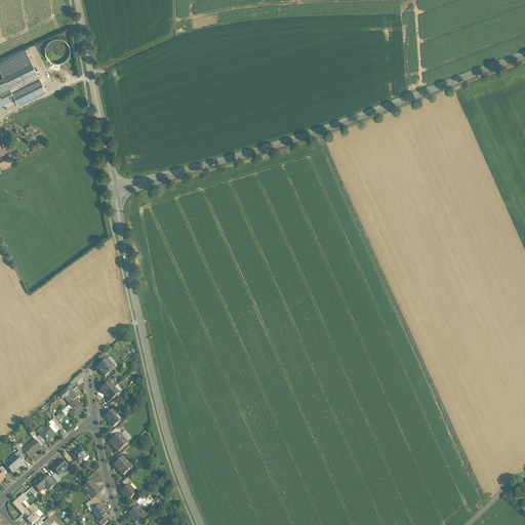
[(7,84),(0,87),(0,106),(2,106),(15,98),(12,92),(40,79),(32,63),(3,76),(7,84)]
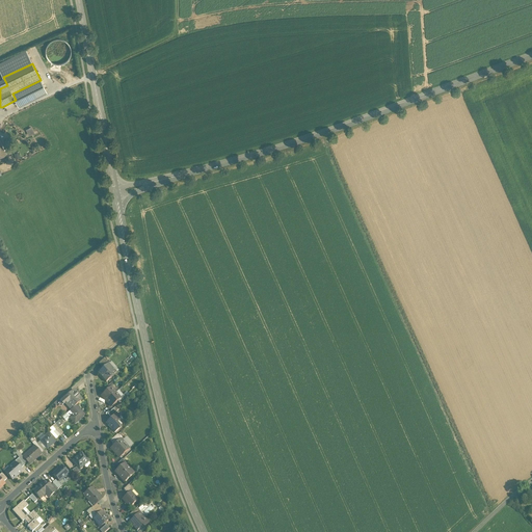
[(31,126),(25,129),(29,135),(34,132),(31,126)]
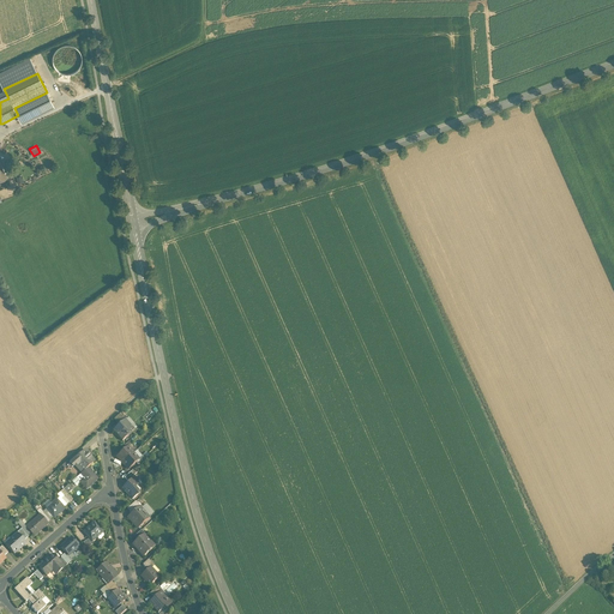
[(126,420),(121,414),(115,420),(120,426),(126,420)]
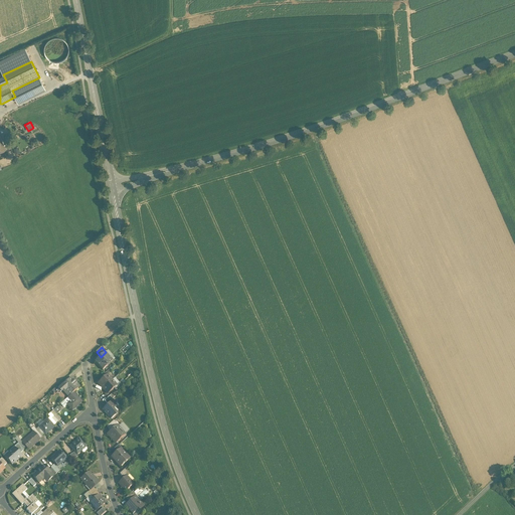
[(101,357),(95,362),(103,370),(113,361),(106,352),(101,357)]
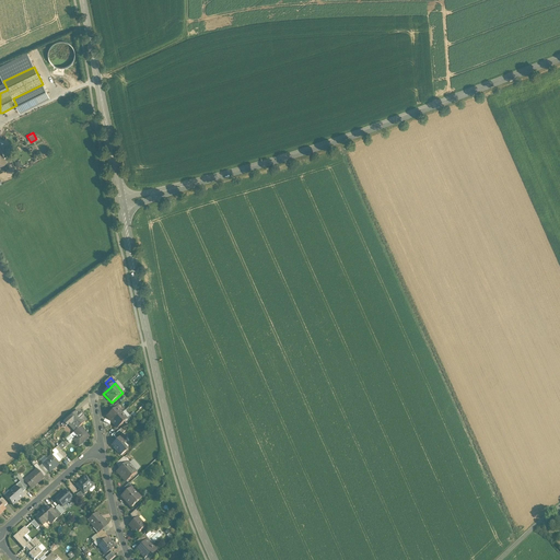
[(114,411),(107,417),(112,423),(123,413),(117,408),(114,411)]
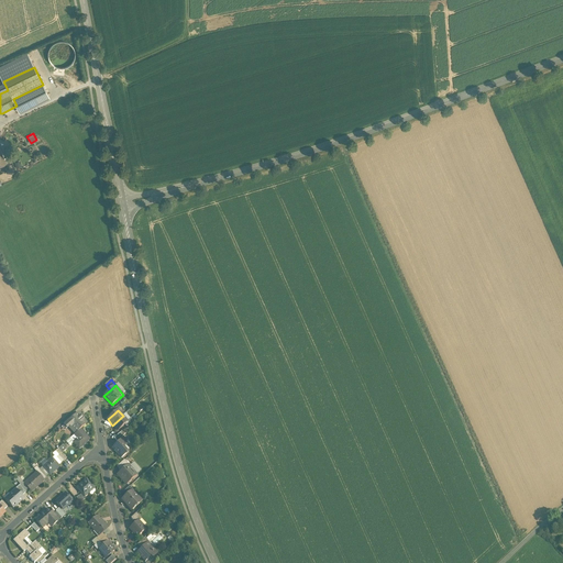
[(78,414),(66,423),(75,433),(75,434),(80,430),(87,423),(78,414)]
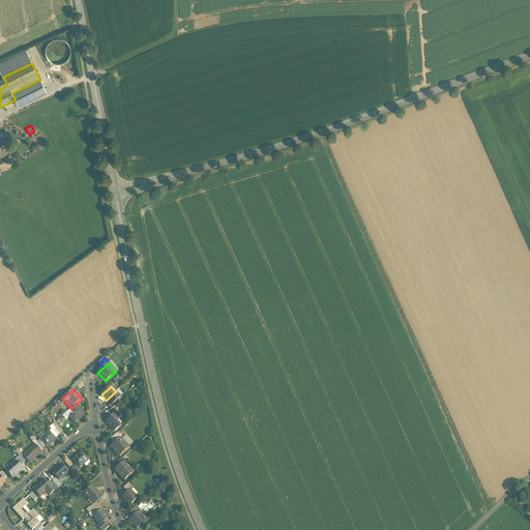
[(116,391),(106,401),(111,406),(117,400),(120,396),(116,391)]
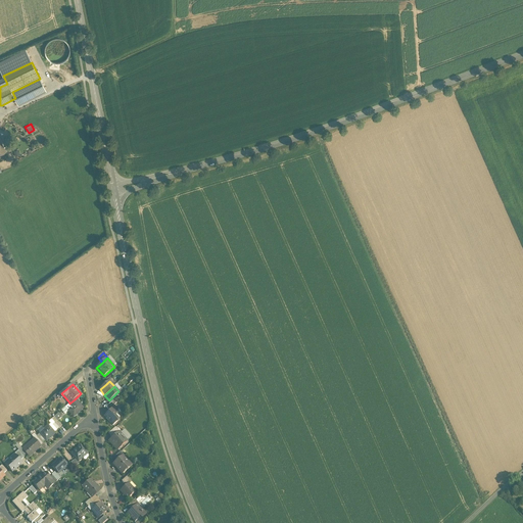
[(123,388),(119,391),(115,394),(117,396),(125,390),(123,388)]
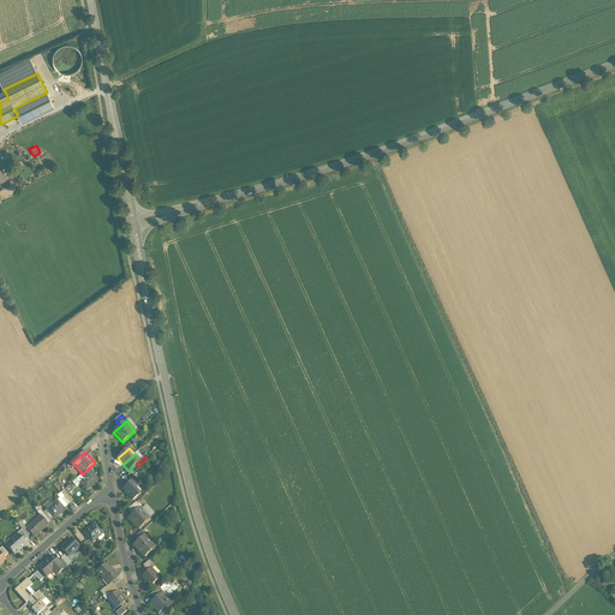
[(97,481),(88,470),(82,475),(77,478),(82,483),(81,484),(87,491),(97,481)]
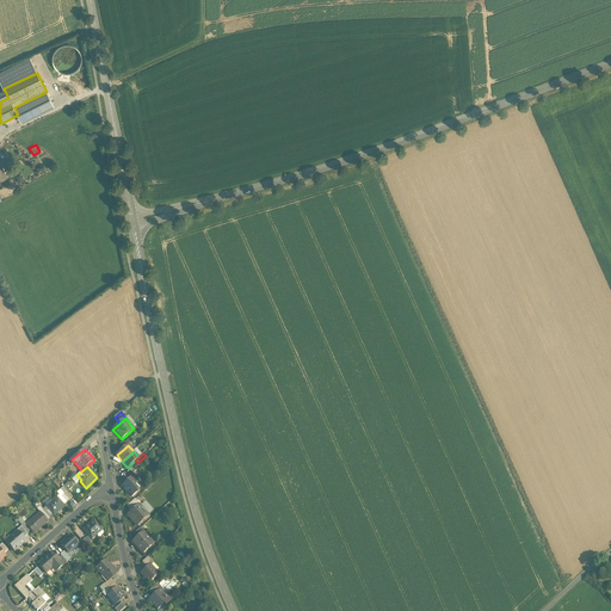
[(130,470),(124,476),(128,481),(134,475),(130,470)]
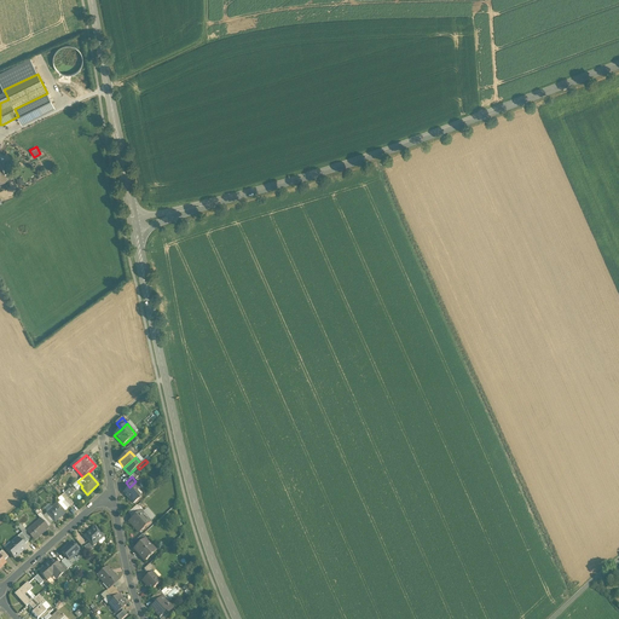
[(129,487),(123,492),(133,504),(142,497),(137,492),(142,487),(136,481),(129,487)]
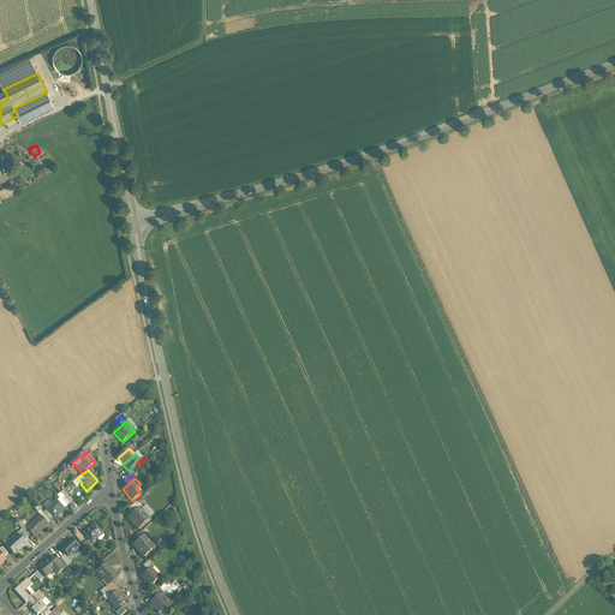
[(69,495),(64,490),(60,494),(64,497),(70,505),(73,501),(69,495)]
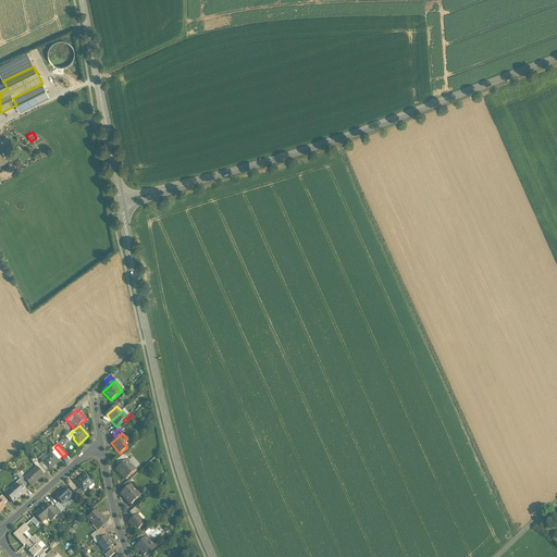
[(59,462),(51,454),(41,461),(49,470),(59,462)]
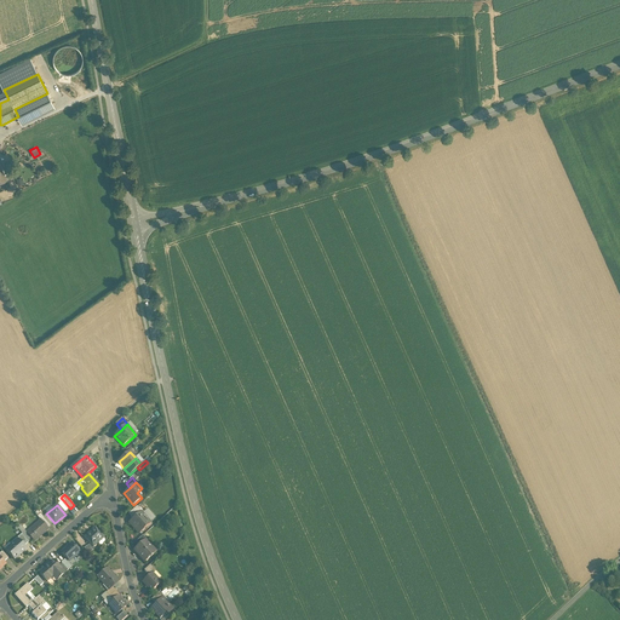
[(137,507),(130,514),(133,518),(142,512),(137,507)]
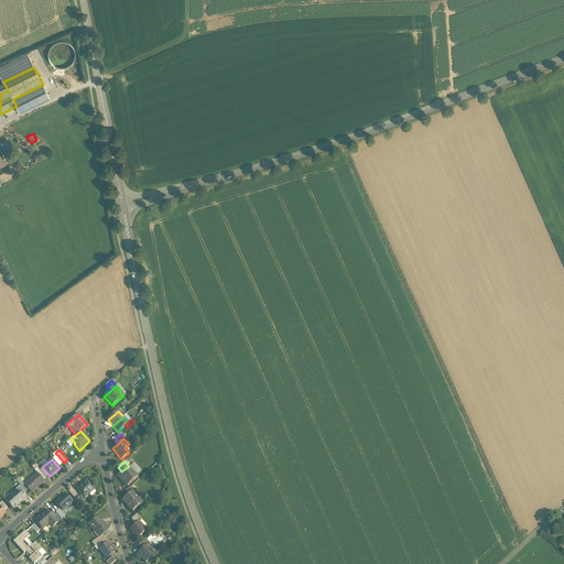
[(121,472),(118,476),(127,486),(138,476),(129,466),(121,472)]
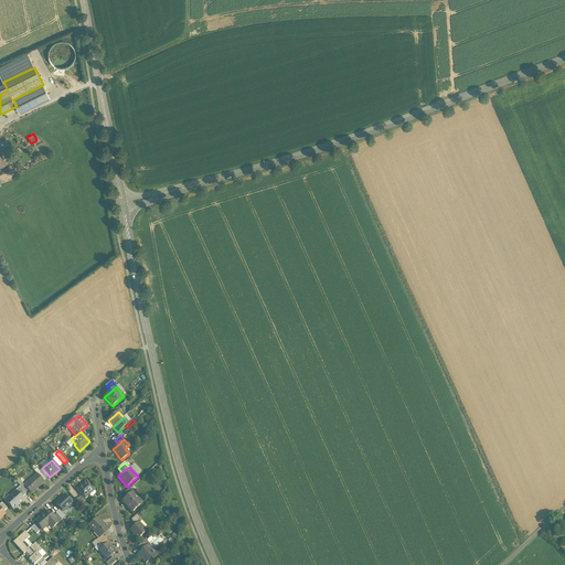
[(46,479),(36,468),(34,471),(36,475),(43,481),(46,479)]
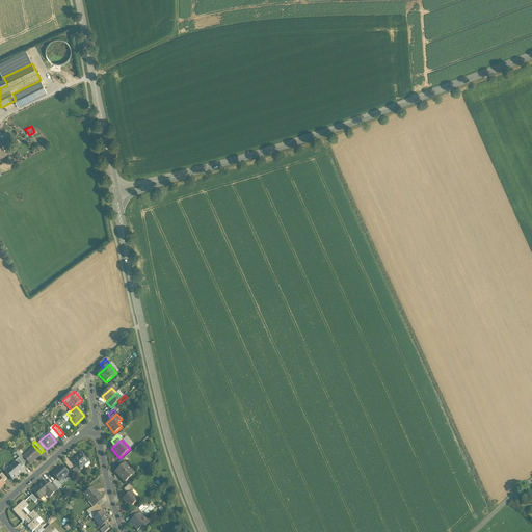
[(41,453),(34,447),(23,457),(29,466),(42,454),(41,453)]
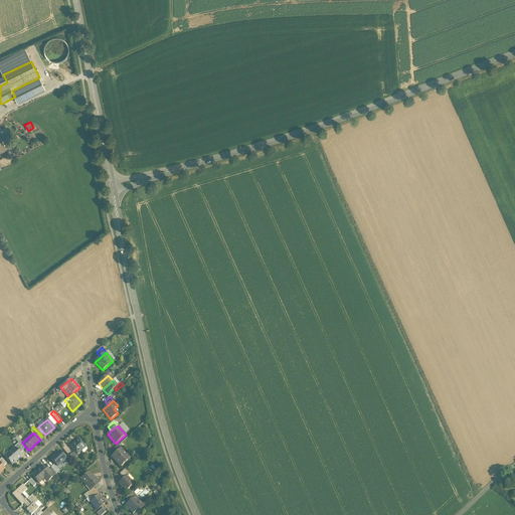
[(86,447),(78,439),(70,447),(77,455),(86,447)]
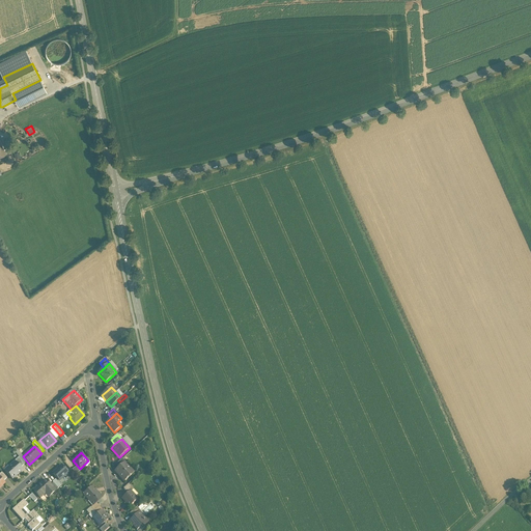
[(25,464),(19,457),(15,462),(16,463),(21,468),(25,464)]
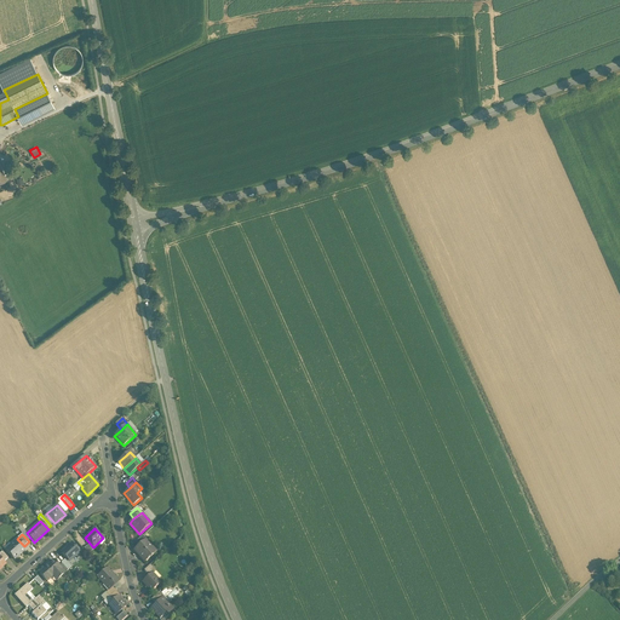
[(24,546),(18,540),(17,539),(11,544),(12,545),(6,551),(15,560),(27,549),(24,546)]
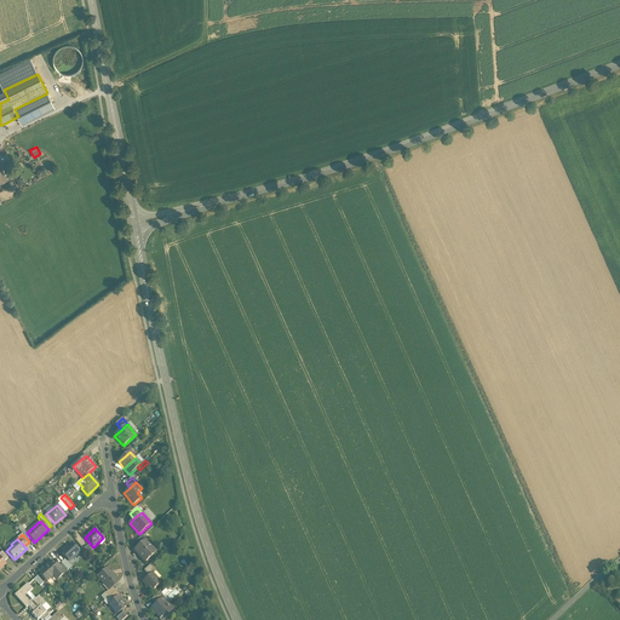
[(139,545),(133,551),(144,563),(158,551),(147,539),(145,540),(139,545)]
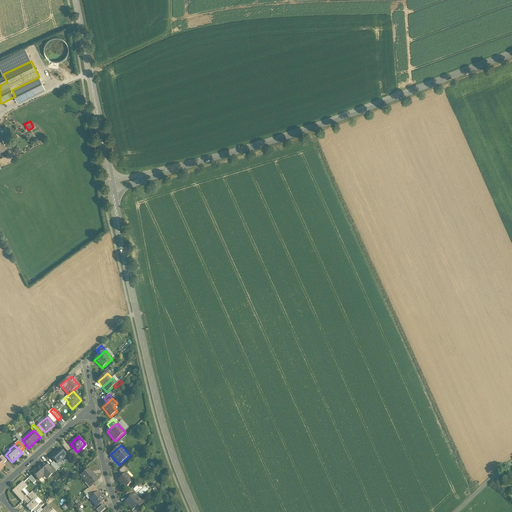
[(59,450),(51,457),(57,463),(65,456),(59,450)]
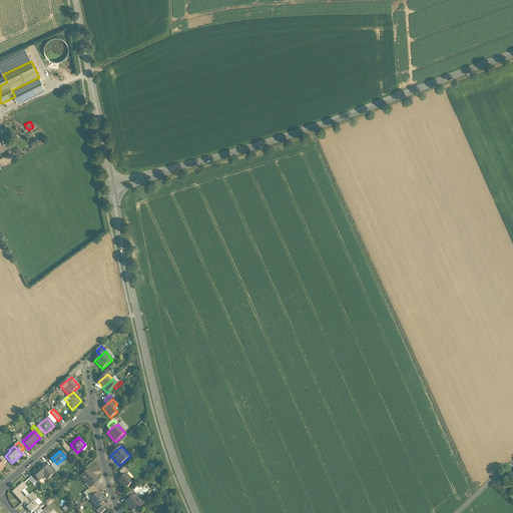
[(59,469),(54,463),(51,466),(51,467),(56,472),(59,469)]
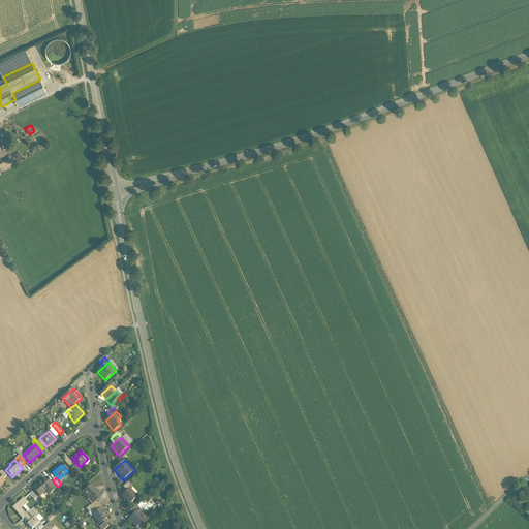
[(45,478),(33,490),(40,496),(47,491),(50,494),(55,489),(51,484),(45,478)]
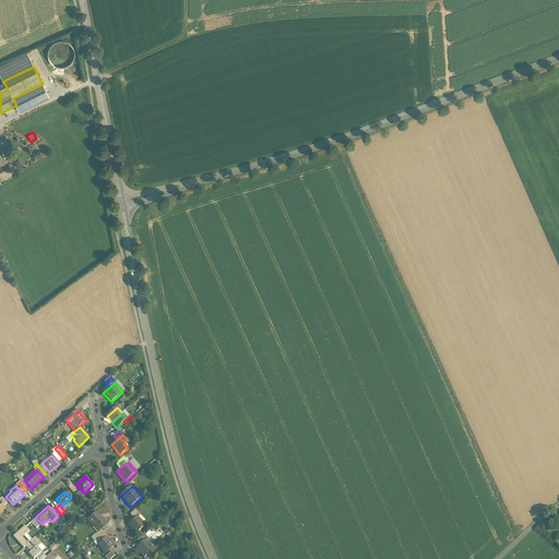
[(107,525),(96,512),(87,520),(98,532),(102,530),(107,525)]
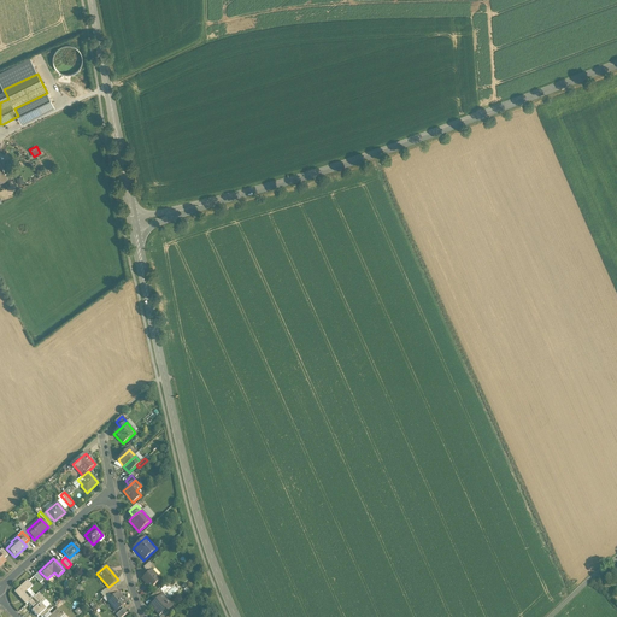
[(160,580),(152,570),(142,579),(147,585),(151,588),(160,580)]
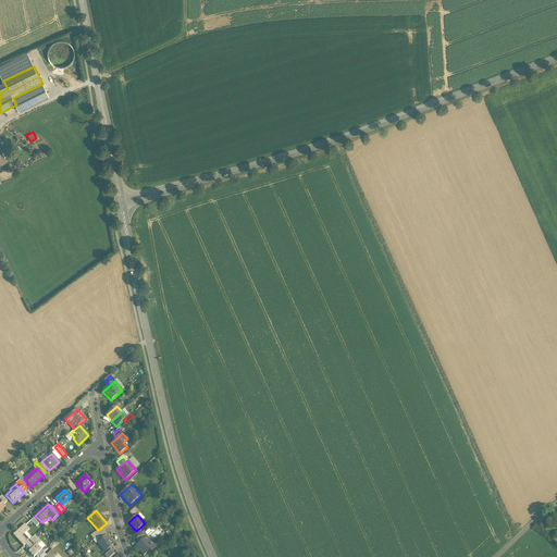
[(25,524),(13,535),(24,546),(25,544),(29,541),(24,534),(29,530),(25,524)]
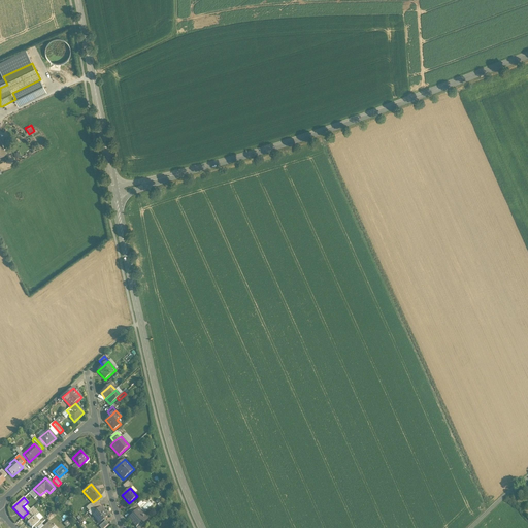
[(135,504),(128,512),(132,515),(138,509),(139,508),(135,504)]
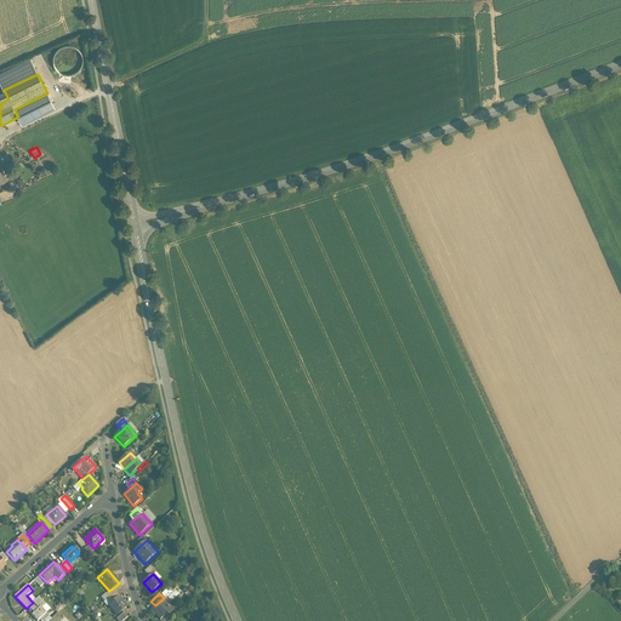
[(39,597),(33,603),(28,607),(34,613),(32,615),(36,620),(38,620),(40,620),(46,614),(46,613),(43,609),(46,605),(39,597)]
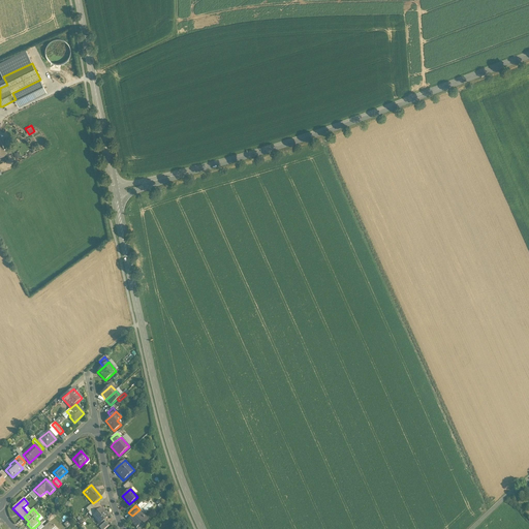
[(100,509),(96,512),(93,516),(97,521),(99,524),(102,521),(103,522),(107,518),(100,509)]
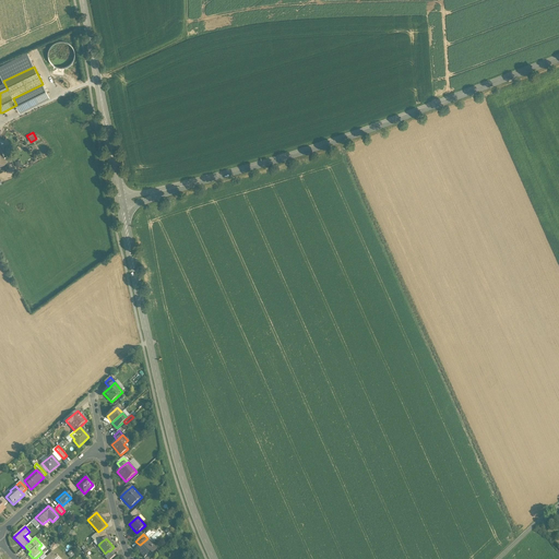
[(140,545),(135,549),(144,558),(150,554),(152,556),(152,555),(149,551),(153,548),(152,548),(153,547),(154,547),(146,539),(140,545)]
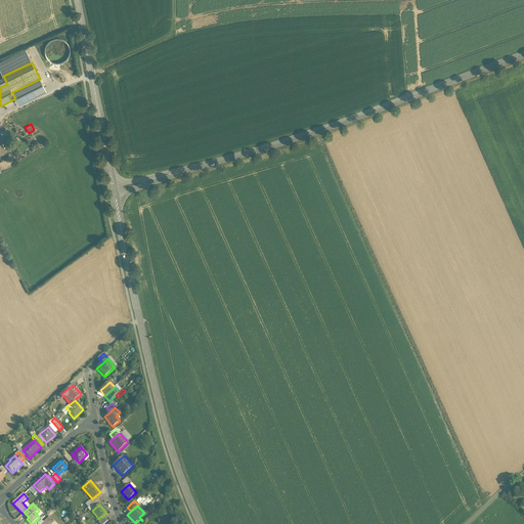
[(42,514),(39,517),(39,518),(34,523),(36,523),(37,523),(41,520),(45,517),(42,514)]
